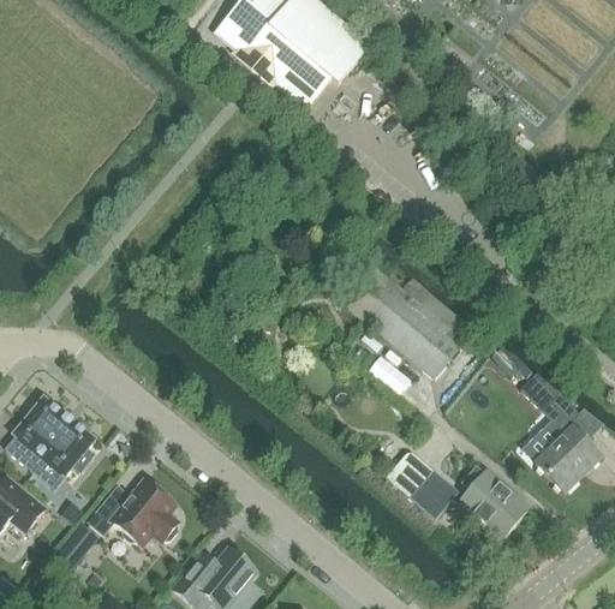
[(305,108),(330,78),(338,83),(345,73),(362,54),(369,46),(314,0),(254,0),(249,6),(242,0),(239,0),(214,31),(236,49),(233,52),(246,63),(249,60),(261,70),(258,72),(272,83),(274,81),(305,108)]
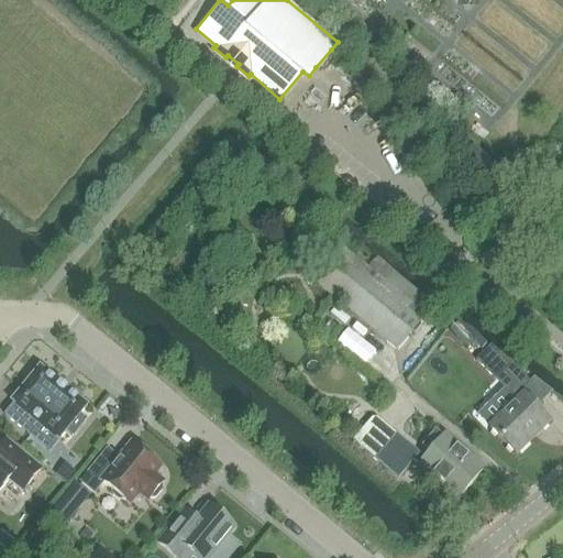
[(367,265),(341,243),(312,276),(396,346),(423,312),(367,265)]
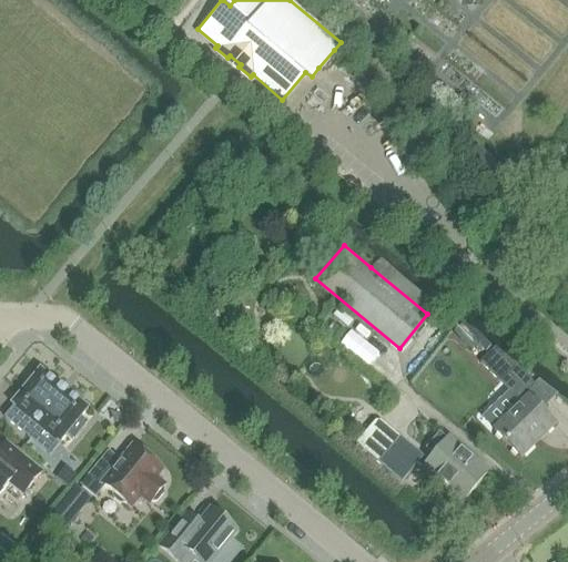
[(379,256),(371,267),(427,314),(436,303),(379,256)]
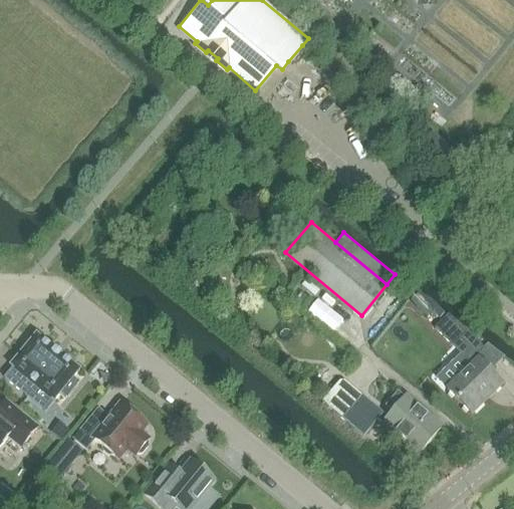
[(483,345),(466,327),(447,311),(437,321),(455,339),(458,336),(473,354),(483,345)]
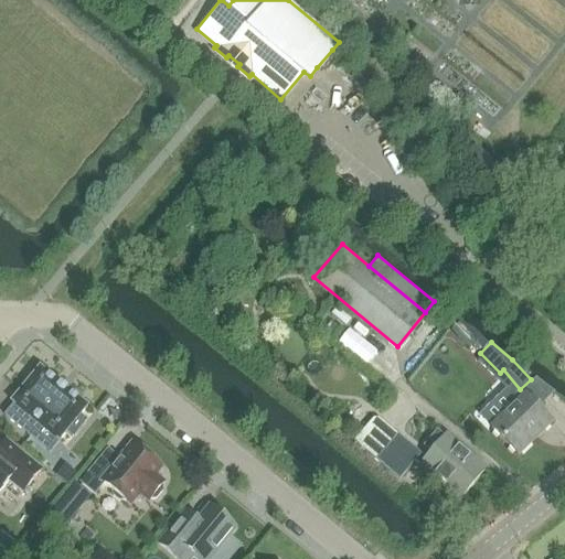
[(40,422),(59,438),(87,402),(40,363),(10,398),(14,401),(4,412),(30,433),(40,422)]
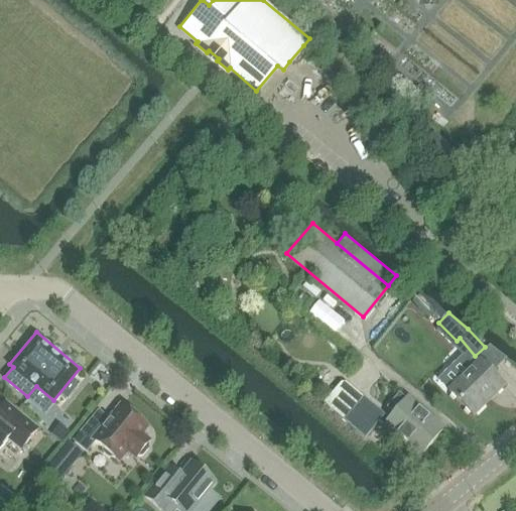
[(448,388),(473,412),(503,382),(479,358),(448,388)]
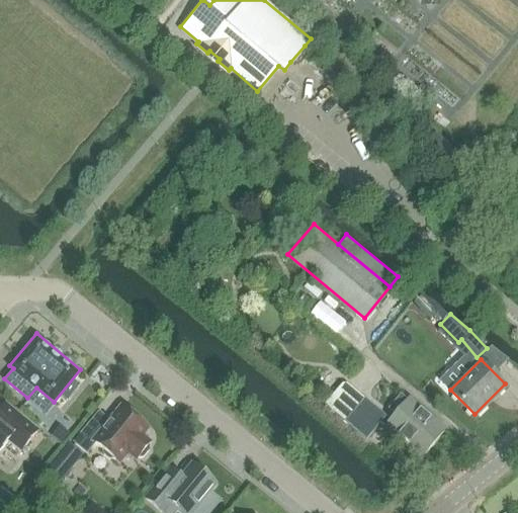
[(325,402),(331,407),(366,436),(386,412),(348,379),(343,380),(325,402)]
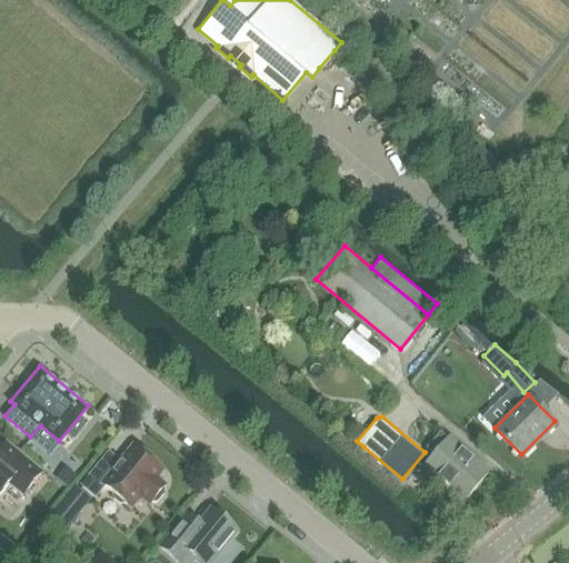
[(489,469),(449,435),(448,438),(440,431),(429,443),(437,449),(422,466),(441,482),(446,476),(467,494),(489,469)]
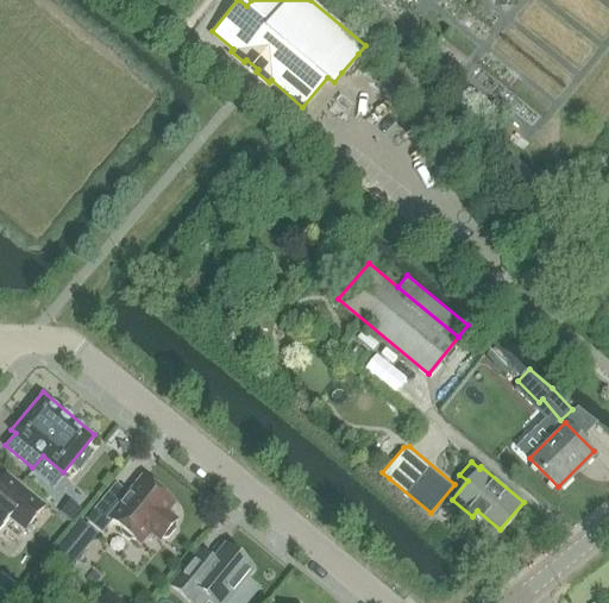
[(0,526),(10,515),(24,527),(44,503),(6,471),(0,477),(0,526)]
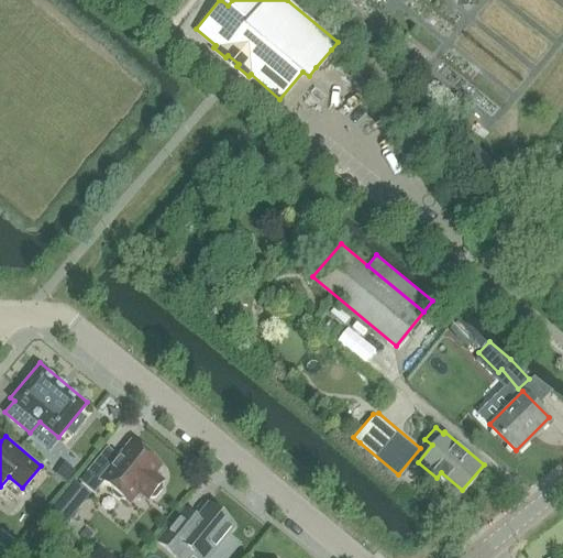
[(132,439),(116,460),(105,451),(108,447),(107,446),(80,478),(94,489),(102,479),(112,487),(112,491),(119,495),(122,495),(129,500),(139,488),(148,496),(163,479),(153,471),(159,462),(132,439)]
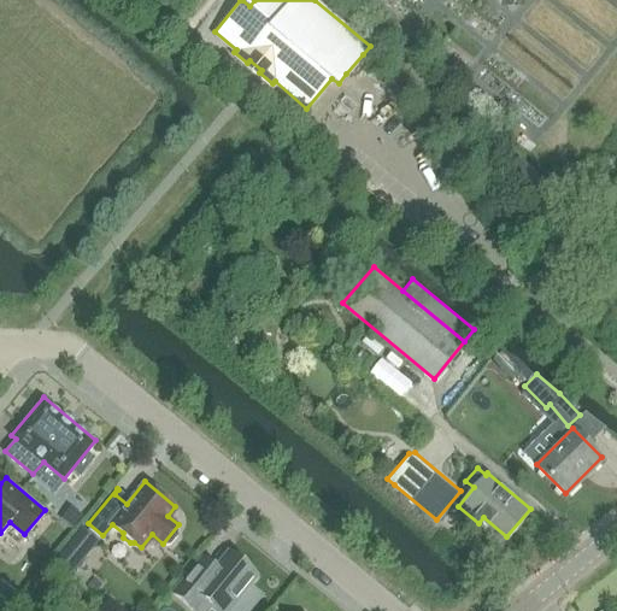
[(68,539),(84,554),(101,536),(83,521),(68,539)]
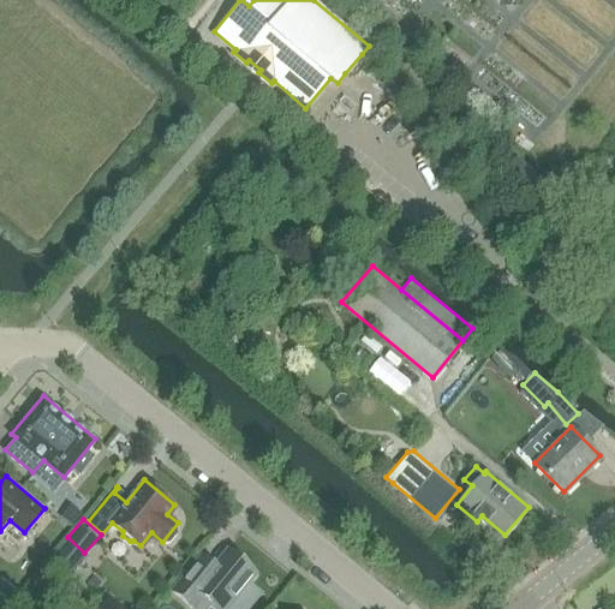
[(191,566),(173,587),(187,599),(197,608),(206,596),(221,608),(224,608),(225,608),(226,608),(245,608),(262,590),(249,580),(256,571),(227,548),(204,577),(191,566)]
